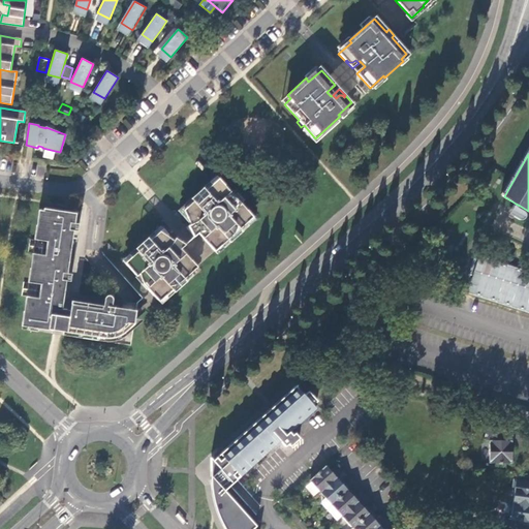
[(199,235),(215,251),(231,236),(232,235),(235,231),(237,228),(237,226),(240,229),(252,217),(239,201),(237,199),(236,198),(232,196),(230,195),(227,194),(230,192),(218,179),(204,192),(200,195),(198,199),(196,203),(196,204),(193,200),(183,210),(190,224),(188,225),(194,237),(199,235)]
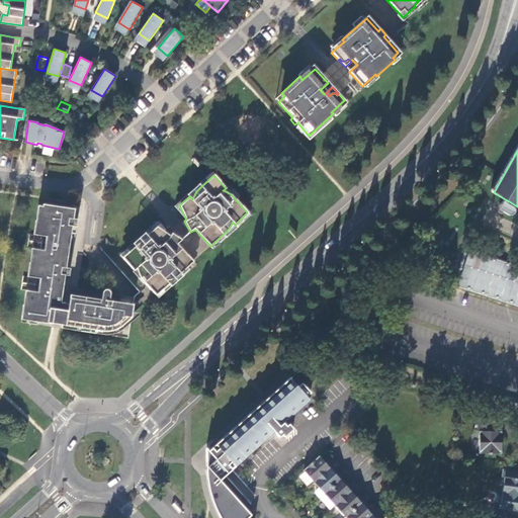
[(514,208),(507,204),(504,201),(499,209),(510,216),(513,216),(515,211),(514,208)]
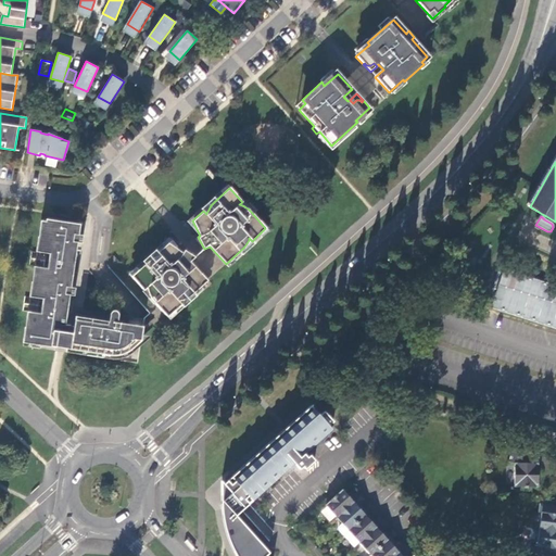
[(70,294),(75,295),(76,287),(71,287),(77,242),(81,243),(83,236),(78,235),(79,225),(46,219),(46,222),(41,222),(37,252),(45,253),(49,253),(47,268),(42,267),(35,266),(29,297),(38,299),(42,299),(40,314),(36,313),(27,312),(24,337),(30,338),(29,346),(39,349),(40,344),(55,346),(58,331),(64,332),(65,325),(70,294)]
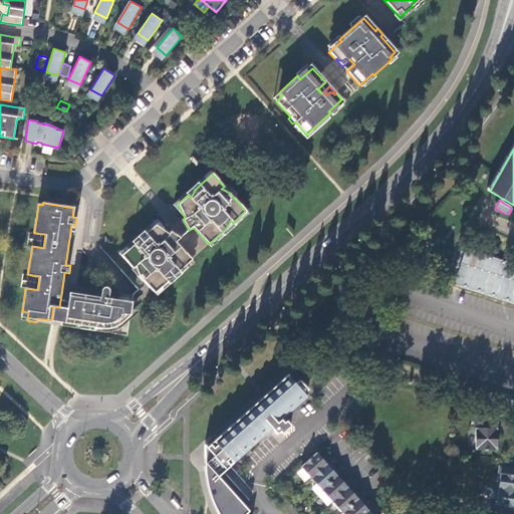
[(139,240),(121,255),(134,268),(136,266),(137,267),(137,268),(137,270),(137,271),(138,272),(139,275),(140,277),(142,278),(155,293),(168,281),(165,278),(167,278),(170,277),(172,276),(173,275),(176,274),(178,272),(192,258),(176,241),(180,237),(170,231),(168,233),(155,224),(145,234),(148,237),(145,237),(143,238),(140,239),(139,240)]
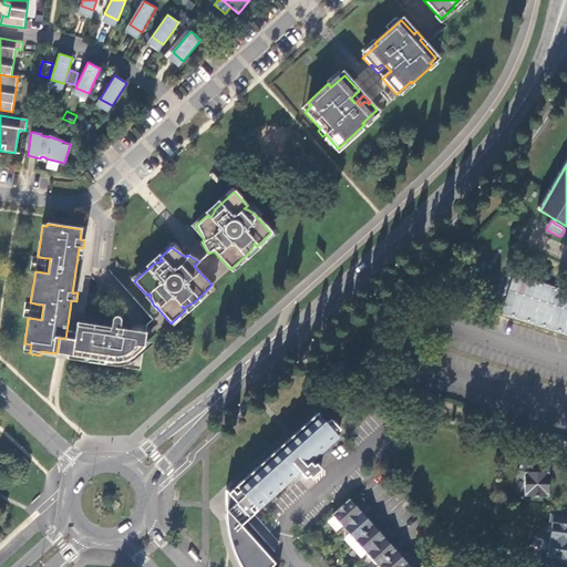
[(45,258),(38,257),(35,271),(43,272),(45,258)]
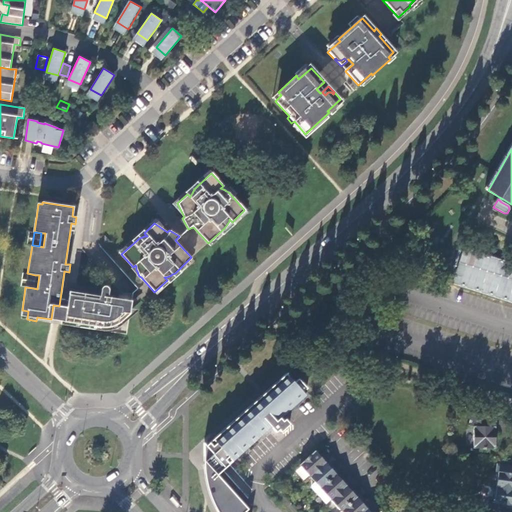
[(511,263),(463,248),(451,284),(511,302),(511,263)]
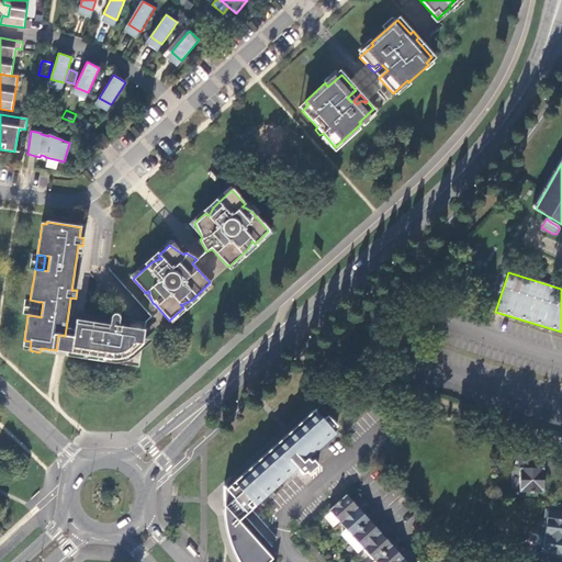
[(38,302),(30,300),(27,315),(36,316),(38,302)]
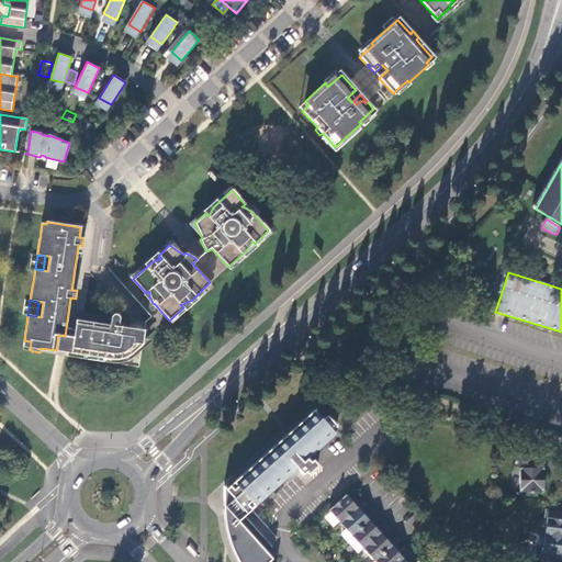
[(119,329),(120,319),(120,317),(120,316),(117,314),(116,314),(113,314),(111,316),(110,317),(108,328),(119,329)]
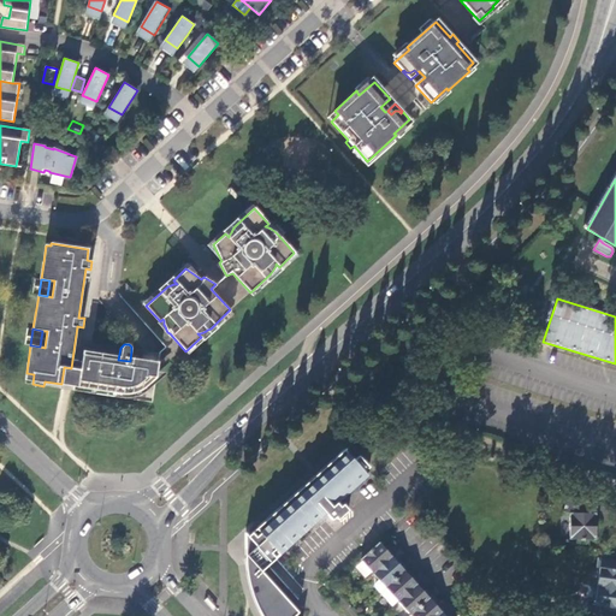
[(82,361),(72,360),(71,368),(81,369),(78,391),(96,394),(96,392),(93,391),(89,390),(86,386),(83,383),(82,378),(82,374),(83,369),(88,371),(90,367),(93,365),(96,362),(100,361),(104,361),(106,362),(106,366),(110,366),(111,359),(83,354),(82,361)]
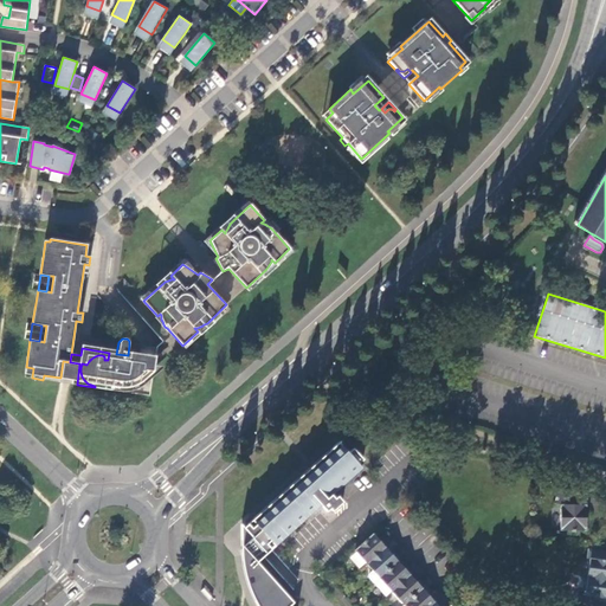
[(140,358),(156,360),(156,356),(156,352),(141,349),(140,358)]
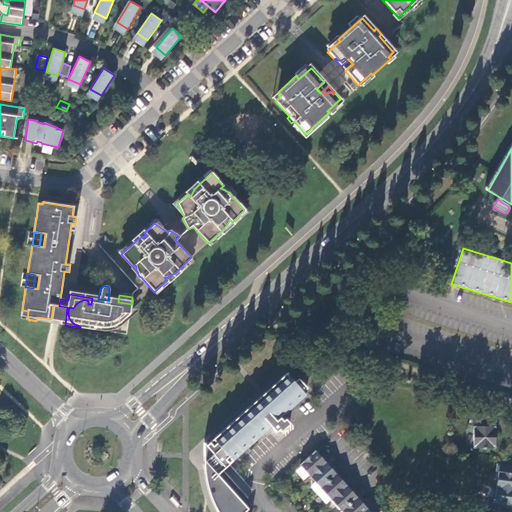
[(118,302),(108,300),(98,299),(92,298),(91,304),(88,304),(88,301),(86,300),(83,300),(80,301),(77,303),(75,305),(73,308),(69,307),(68,311),(68,314),(69,318),(71,321),(74,324),(77,325),(80,326),(80,327),(102,331),(108,329),(115,327),(118,325),(121,323),(125,320),(129,317),(132,304),(118,302)]
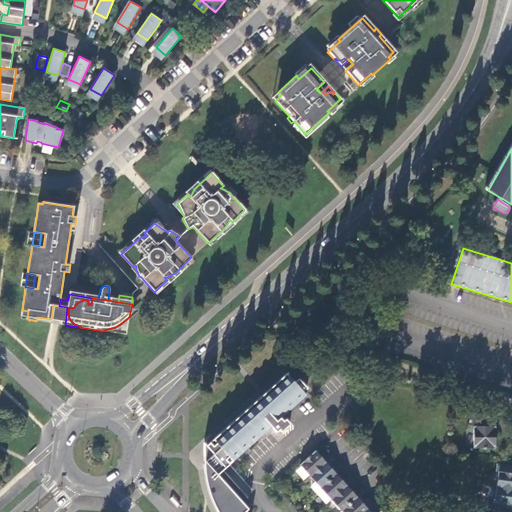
[(307,395),(287,373),(269,390),(223,430),(214,438),(212,436),(208,440),(210,442),(207,445),(204,442),(204,448),(204,453),(204,456),(204,459),(205,469),(206,473),(206,478),(207,482),(208,486),(209,490),(211,495),(212,499),(214,503),(215,506),(217,510),(218,511),(244,511),(249,509),(218,474),(272,426),(277,432),(279,429),(281,432),(290,424),(286,419),(284,421),(281,418),(307,395)]
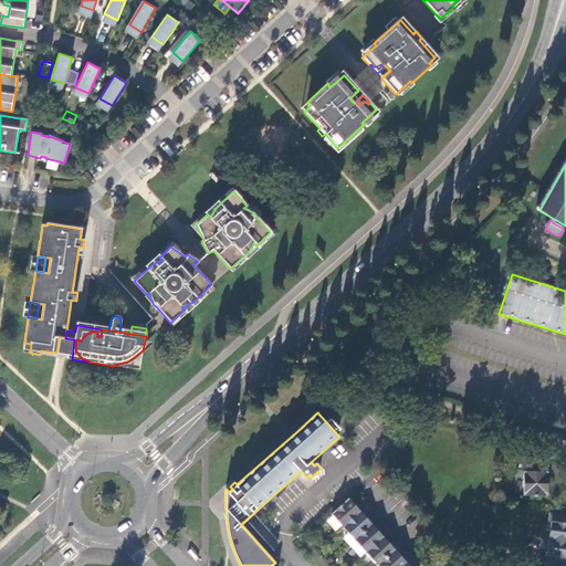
[(548,463),(551,459),(526,452),(523,451),(522,456),(528,457),(548,463)]
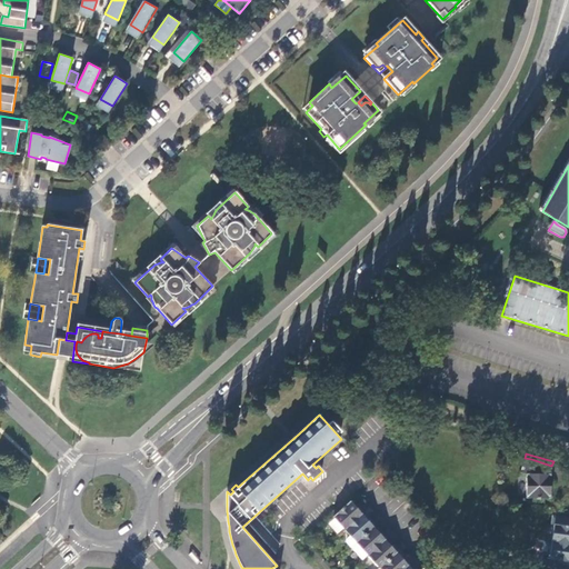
[(550,470),(551,466),(531,459),(525,458),(521,471),(526,473),(527,498),(551,497),(551,472),(548,472),(548,470),(550,470)]
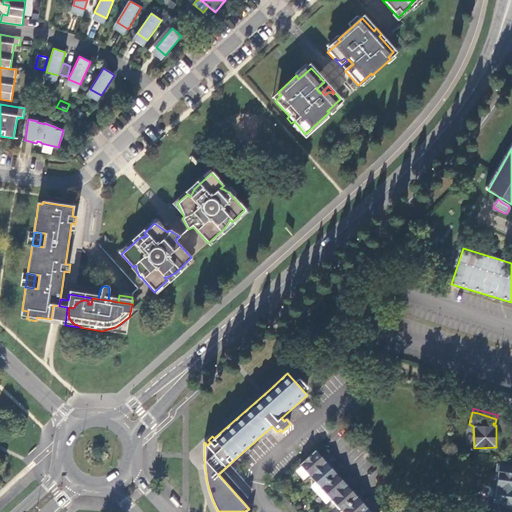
[(309,478),(332,457),(329,453),(322,458),(315,451),(299,465),(309,478)]
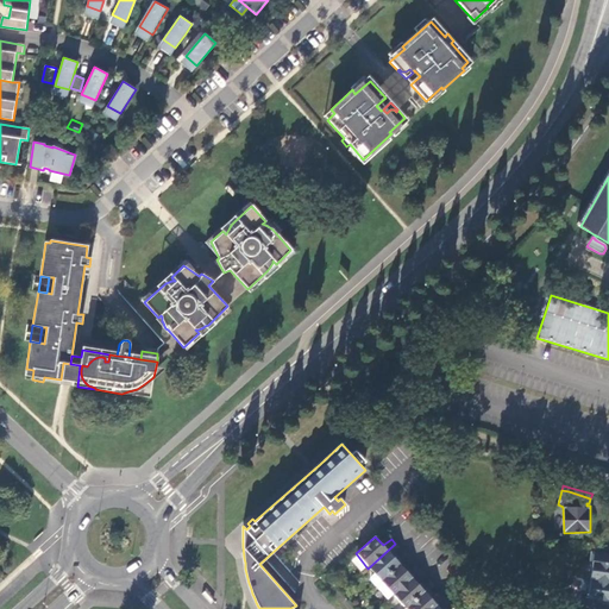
[(395,544),(368,569),(375,575),(381,582),(401,564),(393,556),(401,550),(395,544)]
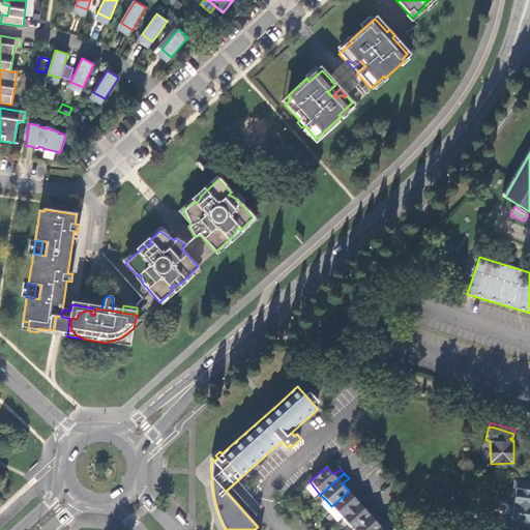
[(516,487),(513,503),(529,505),(529,480),(514,478),(513,487),(516,487)]
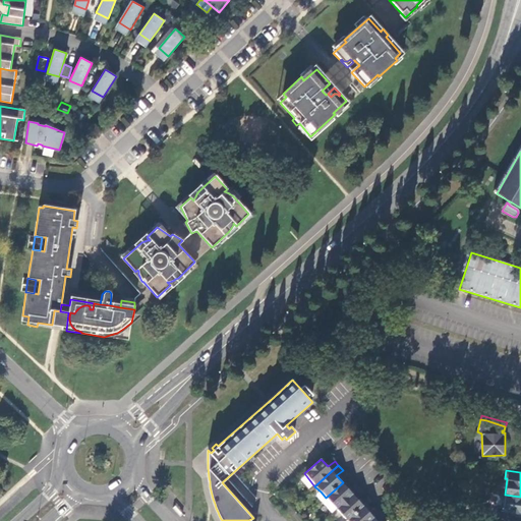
[(355,484),(349,489),(343,482),(326,498),(336,510),(359,488),(355,484)]
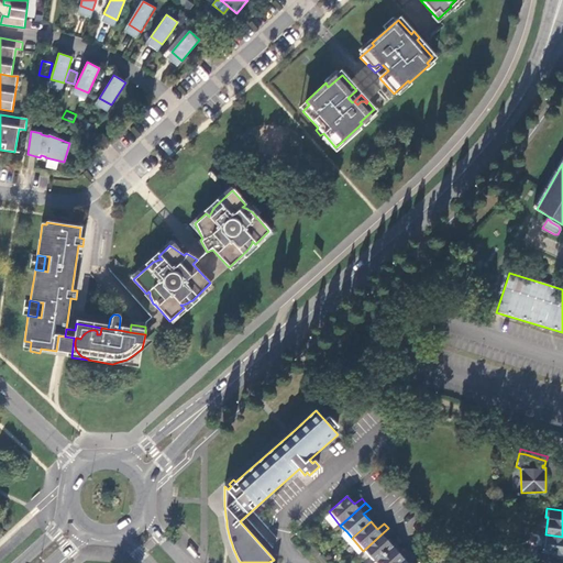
[(388,528),(363,551),(375,562),(393,547),(386,539),(393,532),(388,528)]
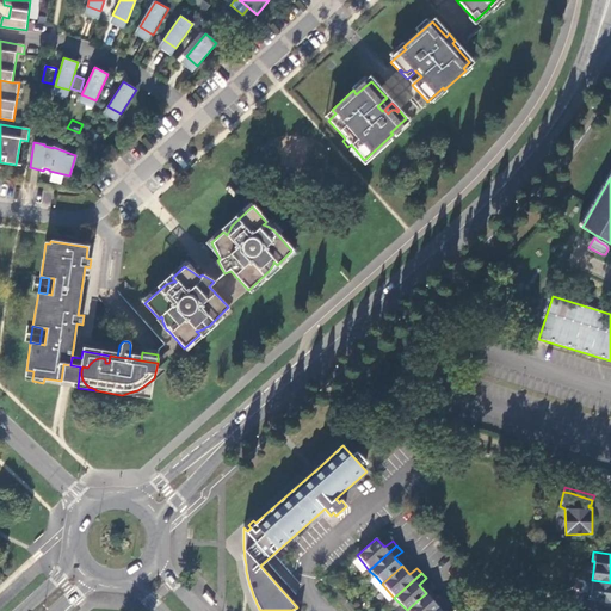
[(382,584),(376,576),(372,580),(371,585),(376,590),(382,584)]
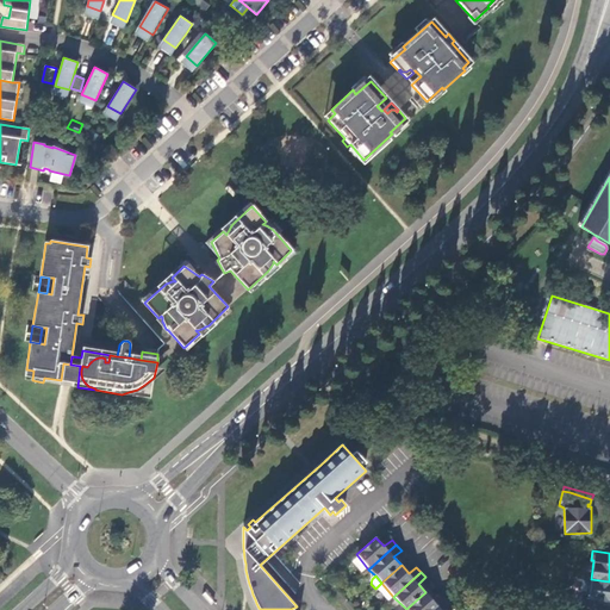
[(609,609),(609,582),(591,579),(580,578),(577,605),(584,607),(609,609)]
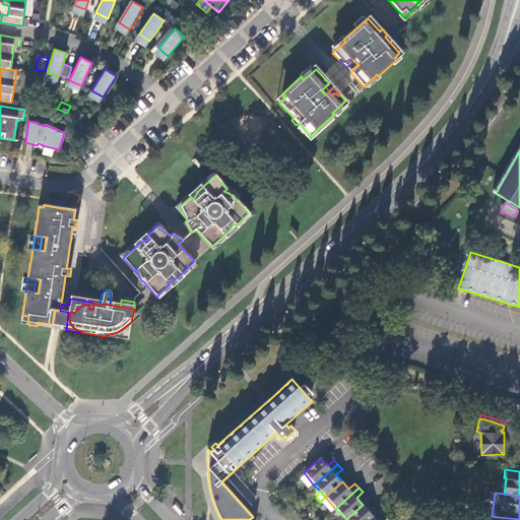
[(335,509),(325,497),(320,502),(331,513),(335,509)]
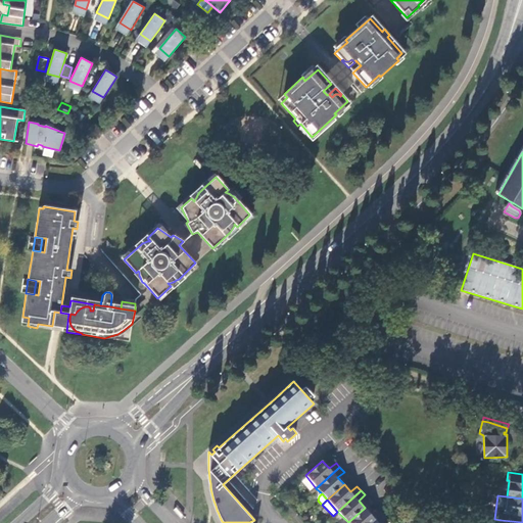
[(347,522),(371,522),(382,514),(378,509),(371,515),(365,508),(348,522),(347,522)]
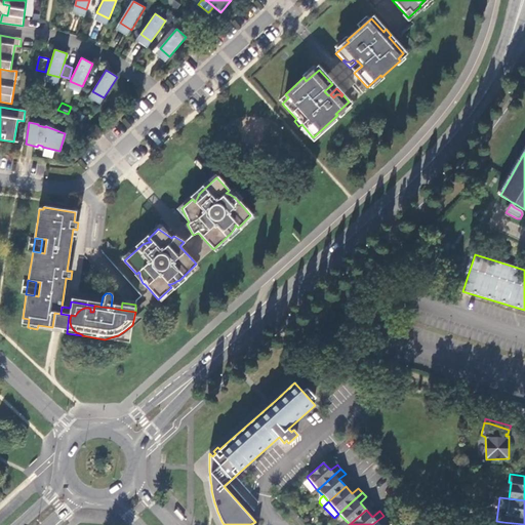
[(380,524),(388,519),(384,516),(372,524),(380,524)]
